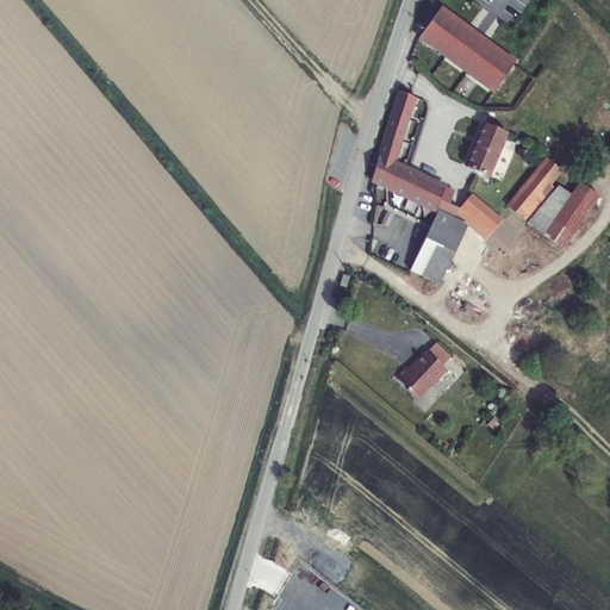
[(421,36),(495,91),(496,89),(514,64),(440,10),(421,36)]
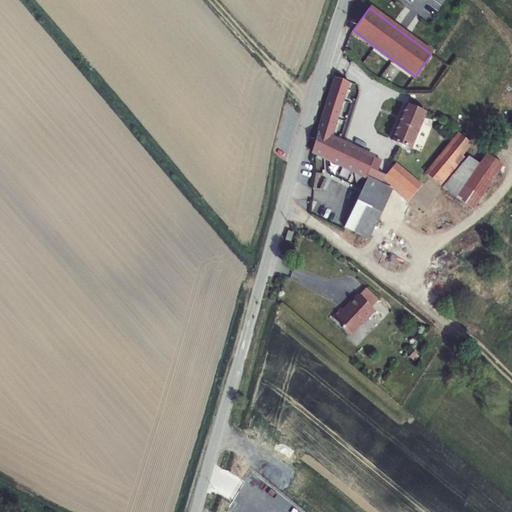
[(391,62),(383,78),(391,82),(399,67),(391,62)]
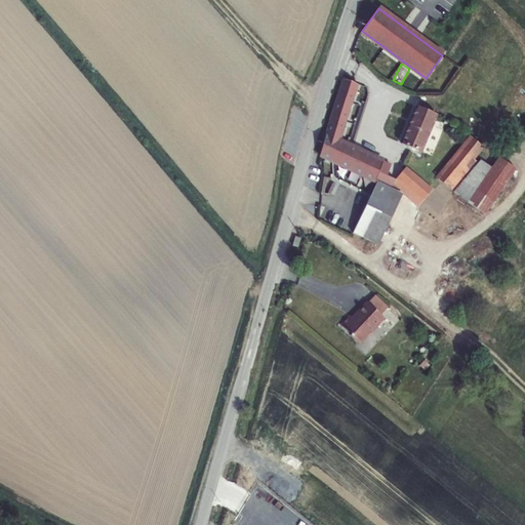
[(396,188),(392,184),(395,180),(391,177),(387,175),(391,165),(361,152),(339,142),(358,85),(344,79),(333,108),(319,156),(376,184),(354,234),(377,245),(401,194),(395,191),(396,188)]
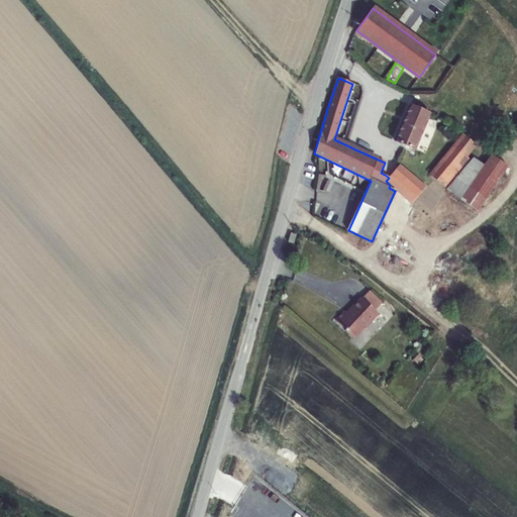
[(395,141),(414,150),(429,114),(410,105),(395,141)]
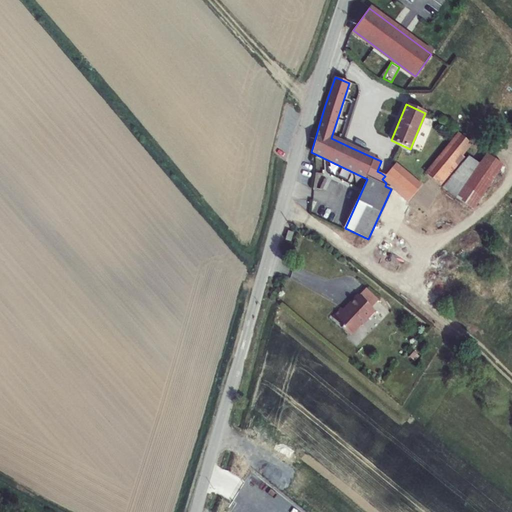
[(460,134),(427,175),(442,188),(472,209),(503,166),(486,154),(479,165),(468,157),(466,159),(460,154),(470,143),(460,134)]
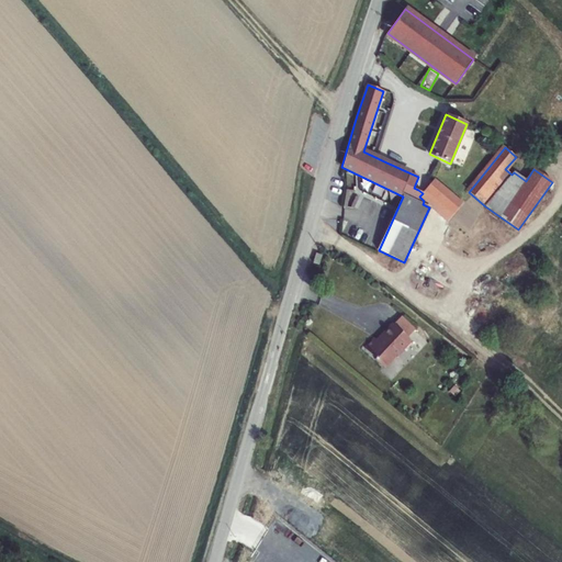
[(424,180),(418,177),(414,188),(418,190),(424,180)]
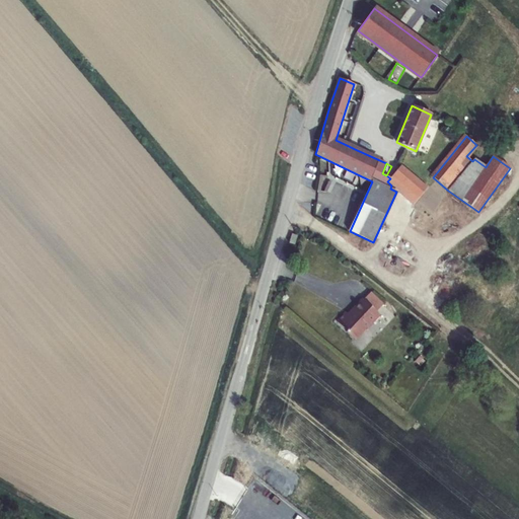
[(390,178),(387,181),(391,186),(414,204),(427,189),(400,166),(390,178)]
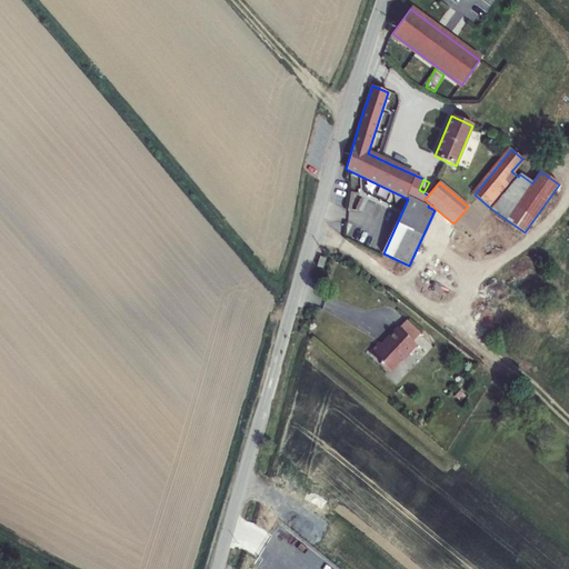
[(403,319),(397,326),(409,338),(416,330),(403,319)]
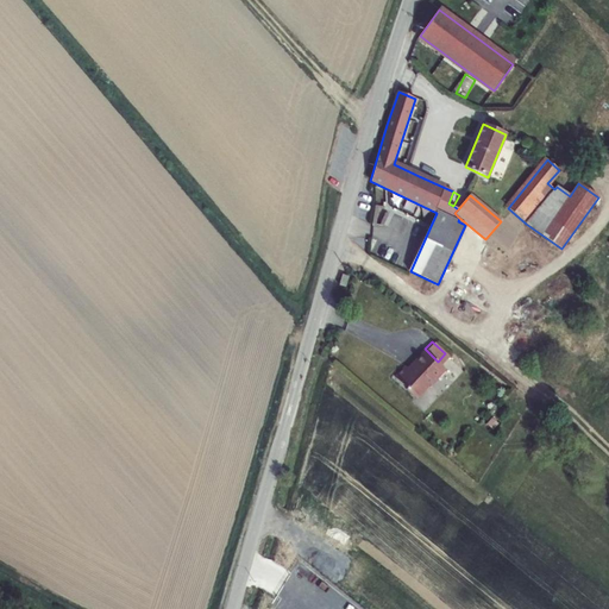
[(429,382),(444,366),(438,362),(425,349),(422,347),(410,360),(412,362),(407,366),(403,363),(393,375),(405,385),(403,387),(410,394),(416,393),(427,381),(429,382)]
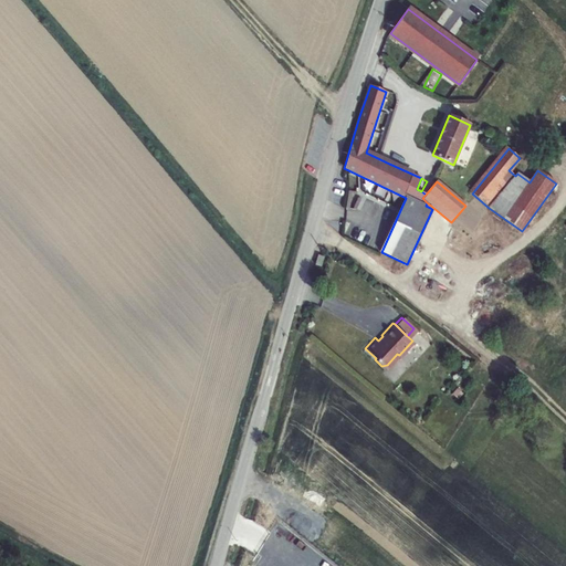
All buildings are outlined.
